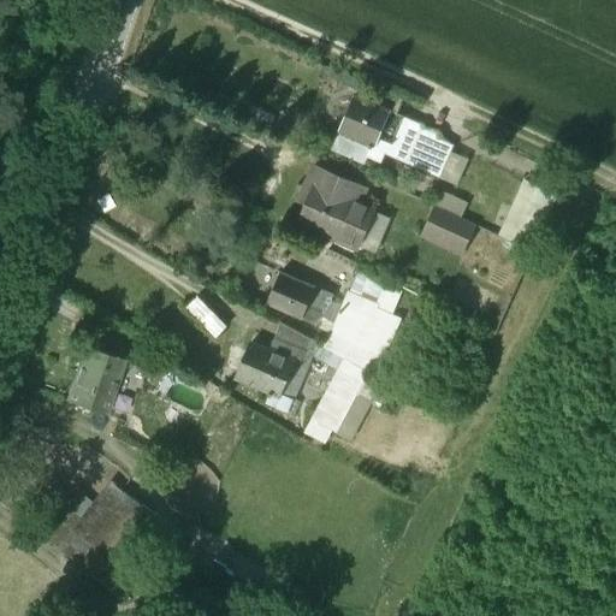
[(422,125),(355,95),(339,132),(369,146),(368,147),(372,148),(368,157),(381,163),(385,153),(407,163),(422,128),(422,125)]
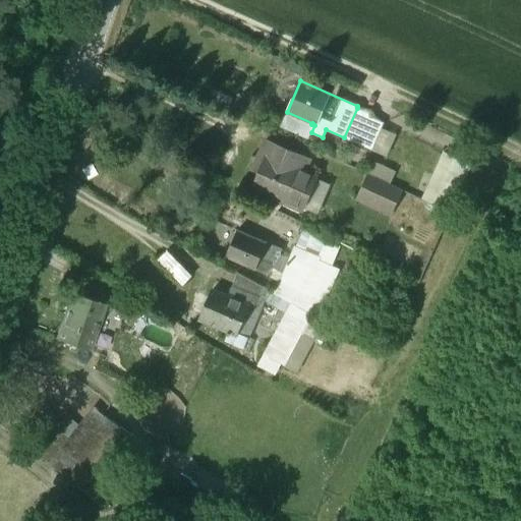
[(370,113),(357,108),(344,137),(372,150),(384,122),(369,116),(370,113)]
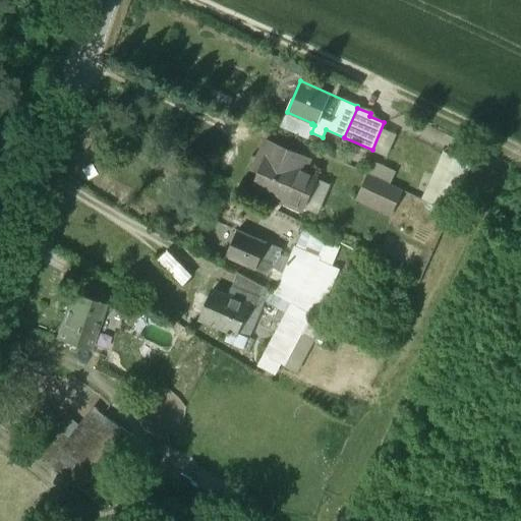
[(309,160),(273,143),(254,187),(303,209),(315,177),(304,172),(309,160)]
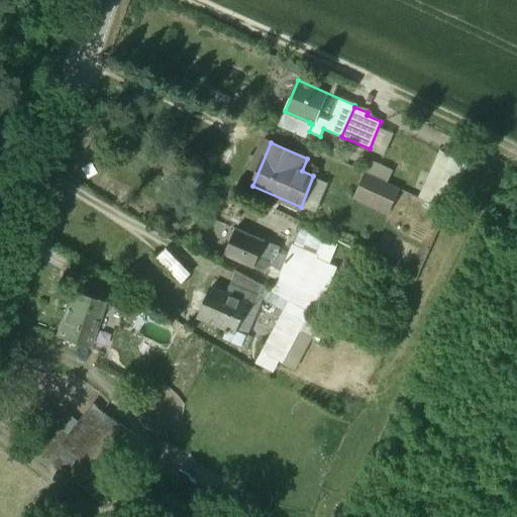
[(451,204),(469,157),(442,146),(425,194),(451,204)]
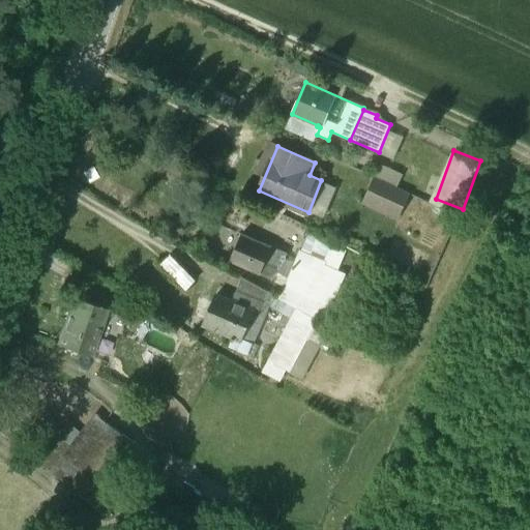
[(409,193),(376,177),(364,201),(398,216),(409,193)]
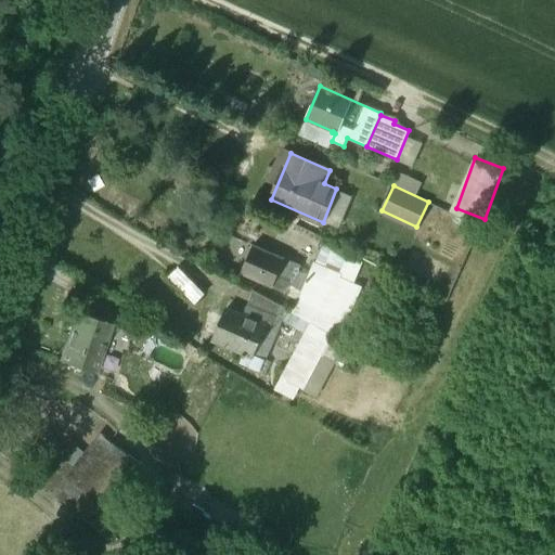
[(325,241),(315,263),(338,273),(337,276),(350,282),(359,258),(325,241)]
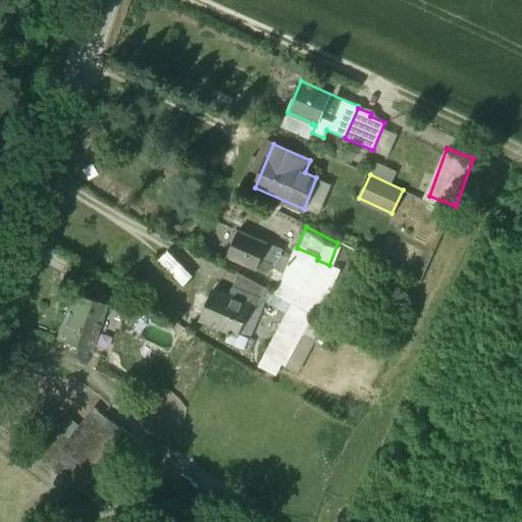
[(282,250),(238,230),(226,257),(270,275),(282,250)]
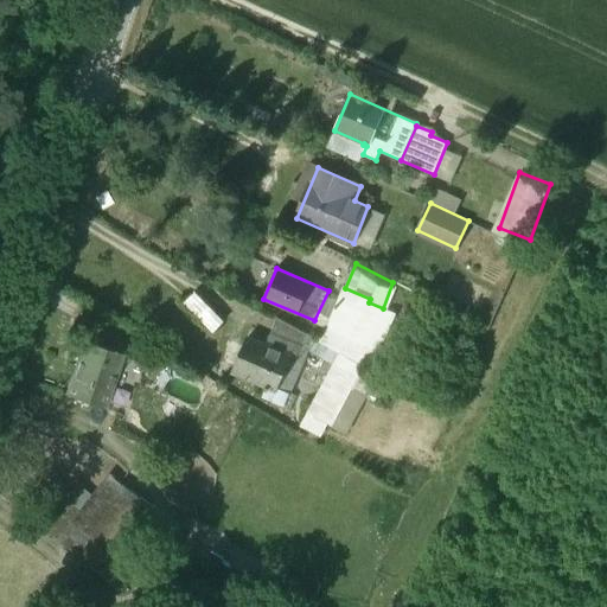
[(218,327),(229,318),(202,288),(191,296),(218,327)]
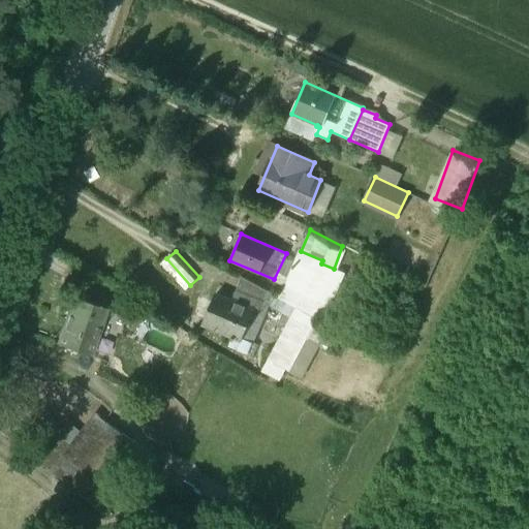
[(322,260),(301,251),(284,290),(320,304),(334,269),(321,263),(322,260)]
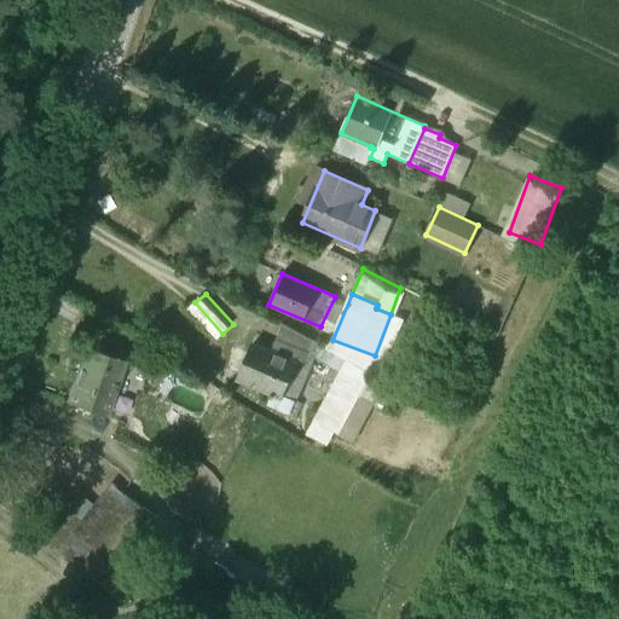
[(375,356),(333,340),(328,350),(371,372),(375,364),(382,366),(401,319),(391,314),(375,356)]
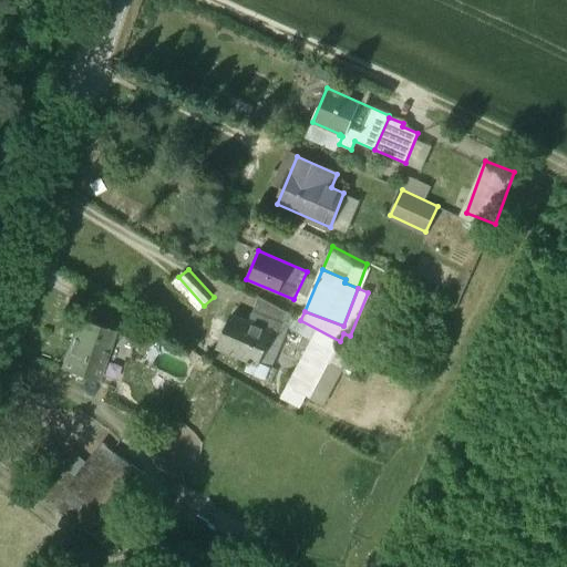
[(286,311),(259,296),(248,322),(271,332),(270,334),(276,337),(286,311)]
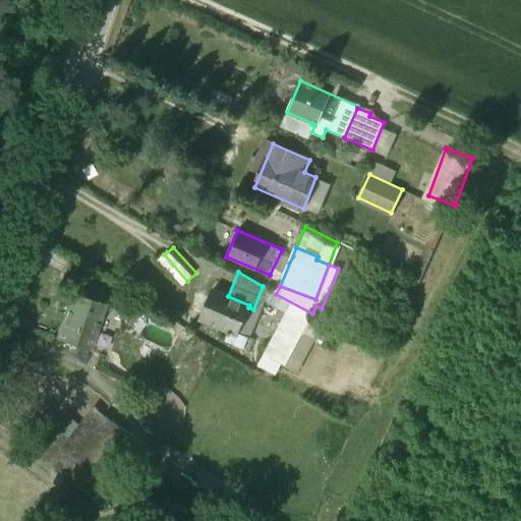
[(228,296),(212,290),(199,319),(230,331),(237,334),(238,332),(248,307),(249,305),(228,296)]
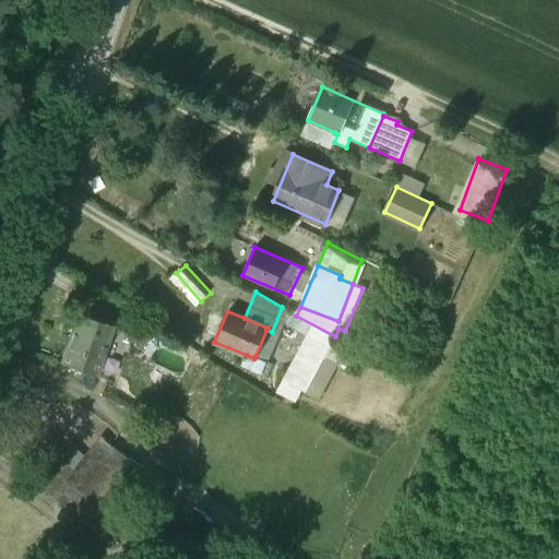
[(111,326),(76,314),(59,364),(94,376),(111,326)]
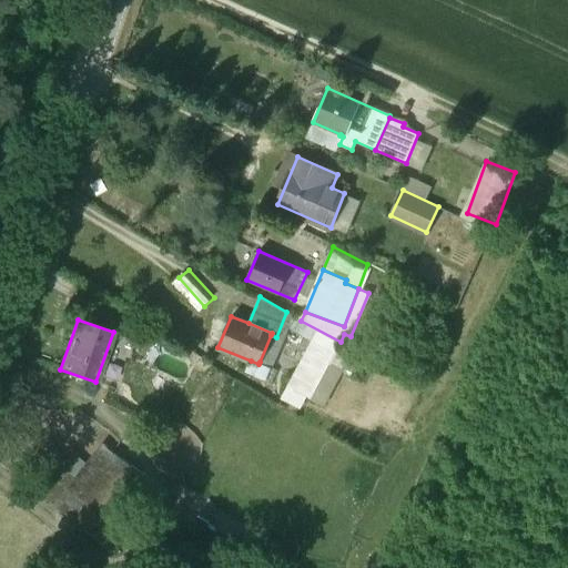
[(164,335),(141,320),(130,337),(152,353),(164,335)]
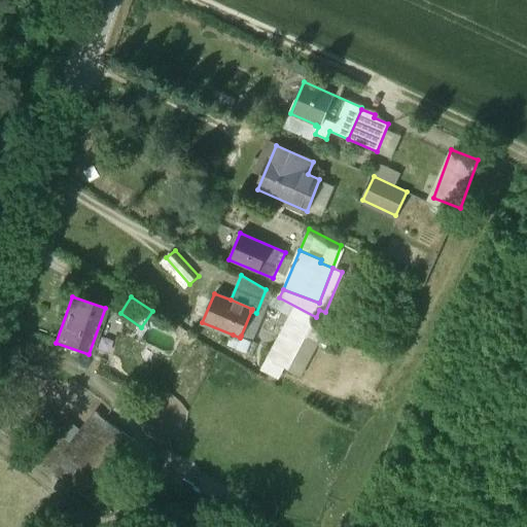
[(101,348),(116,350),(118,332),(103,330),(101,348)]
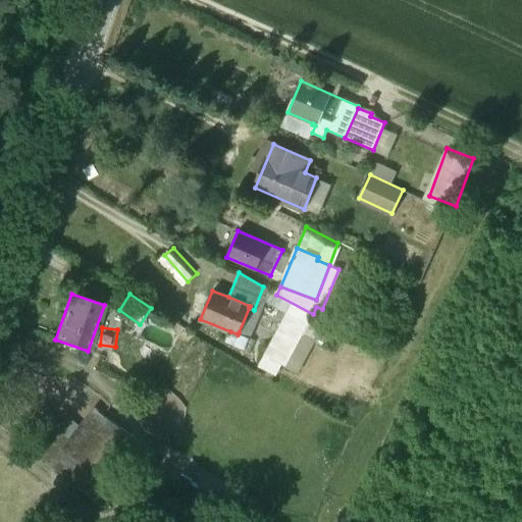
[(239,332),(238,334),(230,331),(229,332),(228,332),(227,334),(228,335),(226,342),(243,349),(248,336),(239,332)]
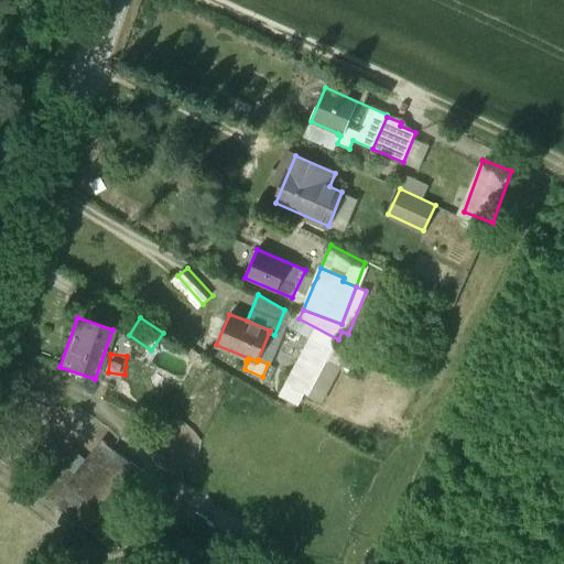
[(93,457),(56,506),(73,519),(109,470),(93,457)]
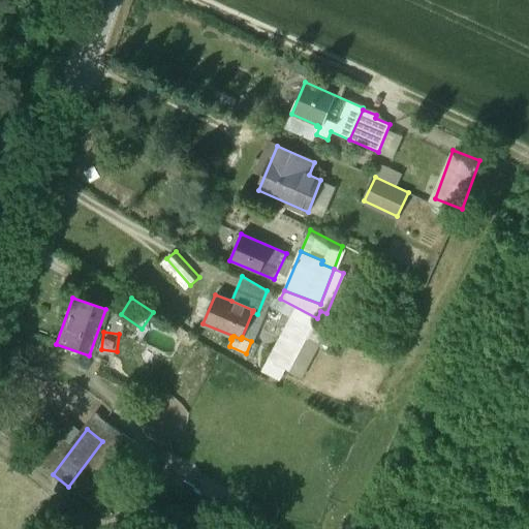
[(102,441),(68,487),(98,509),(132,464),(102,441)]
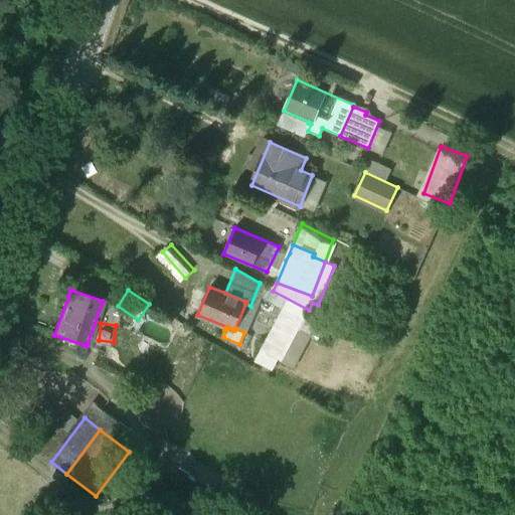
[(189,449),(156,433),(148,450),(181,466),(189,449)]
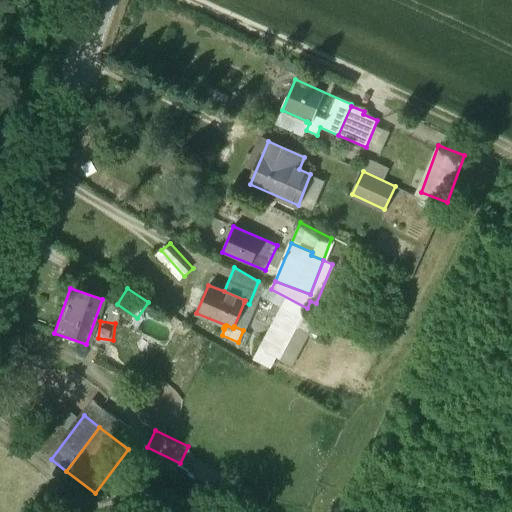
[(152,489),(168,504),(188,482),(172,467),(152,489)]
